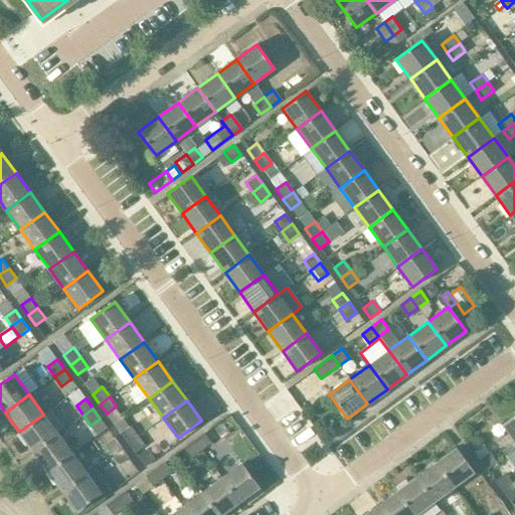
[(43,414),(19,432),(34,452),(58,434),(43,414)]
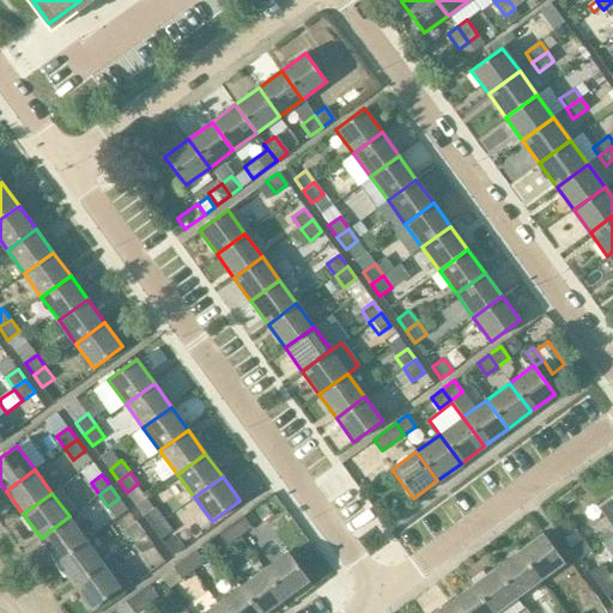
[(612,527),(612,493),(598,505),(612,527)]
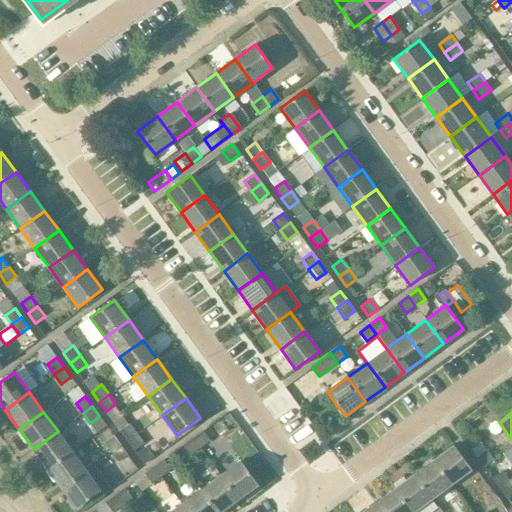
[(120,431),(127,441),(137,434),(130,424),(120,431)]
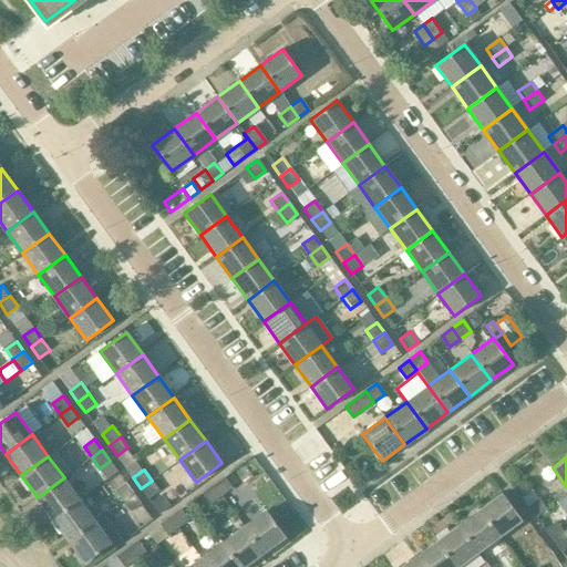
[(53,518),(80,500),(64,477),(38,497),(53,518)]
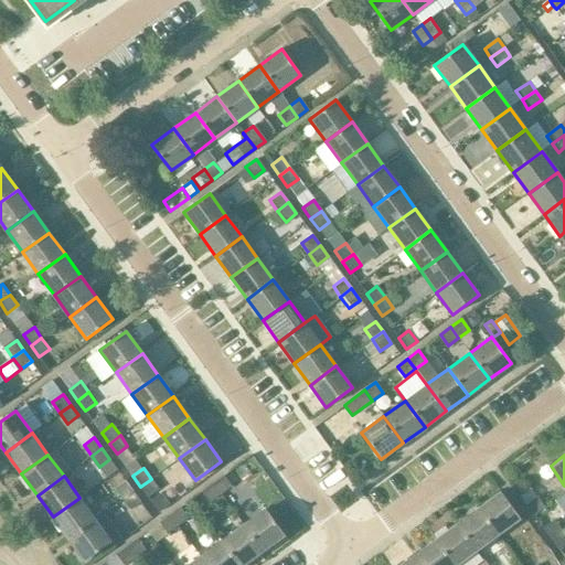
[(224,476),(213,483),(221,494),(232,486),(224,476)]
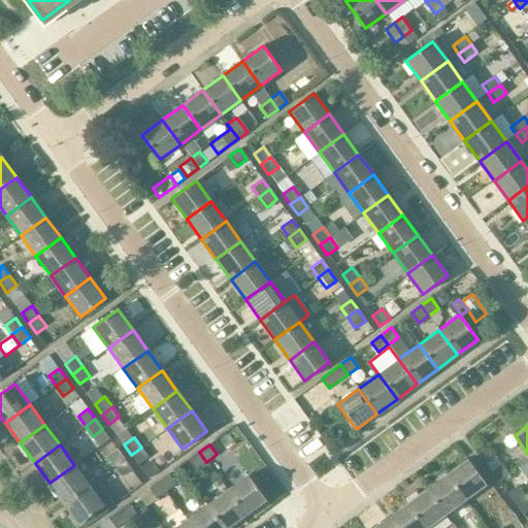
[(141,448),(131,455),(138,464),(149,457),(141,448)]
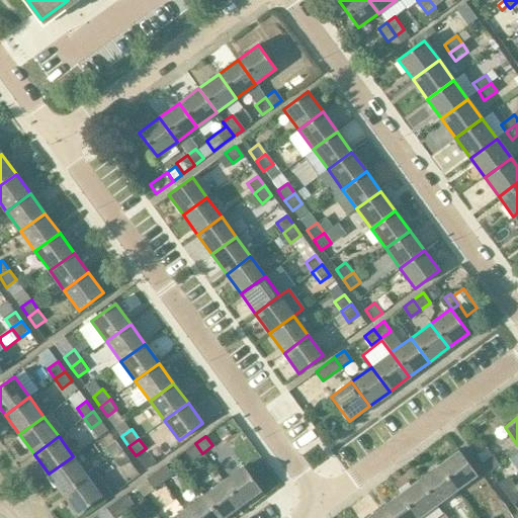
[(112,457),(122,450),(115,440),(105,447),(112,457)]
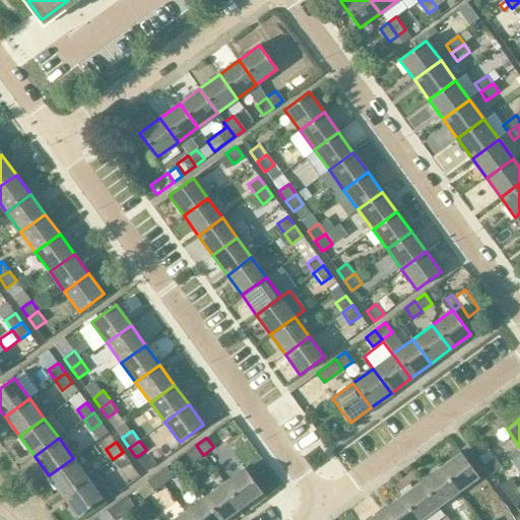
[(203,455),(196,445),(186,452),(194,461),(203,455)]
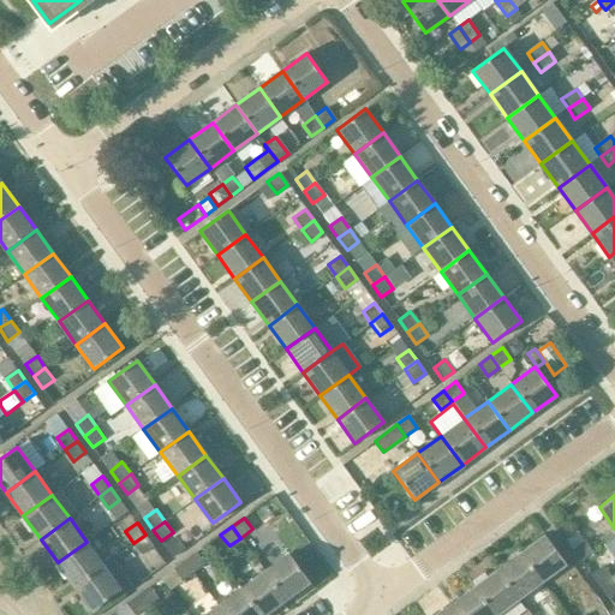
[(154,547),(145,535),(133,543),(142,555),(154,547)]
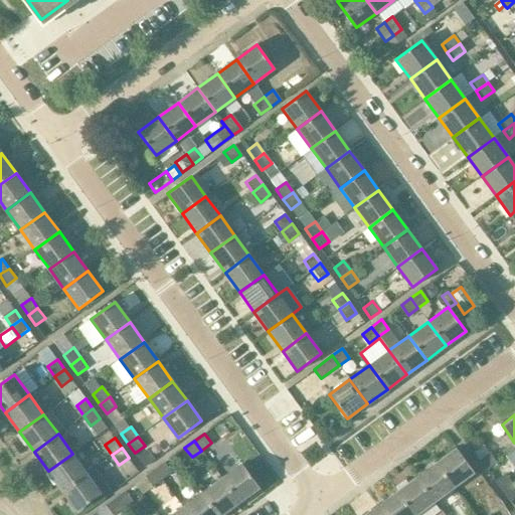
[(436,463),(454,487),(474,472),(456,448),(436,463)]
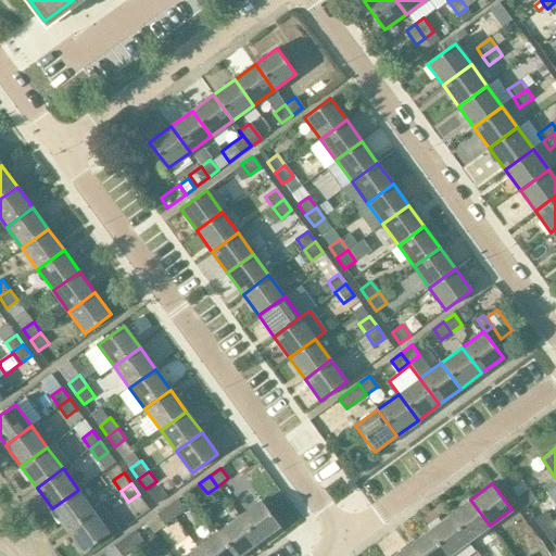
[(167,496),(160,485),(149,493),(156,504),(167,496)]
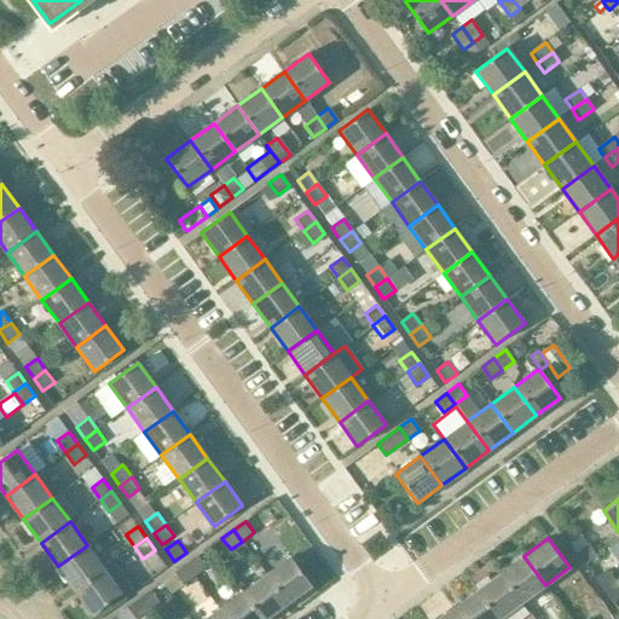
[(588,543),(576,551),(584,563),(596,555),(588,543)]
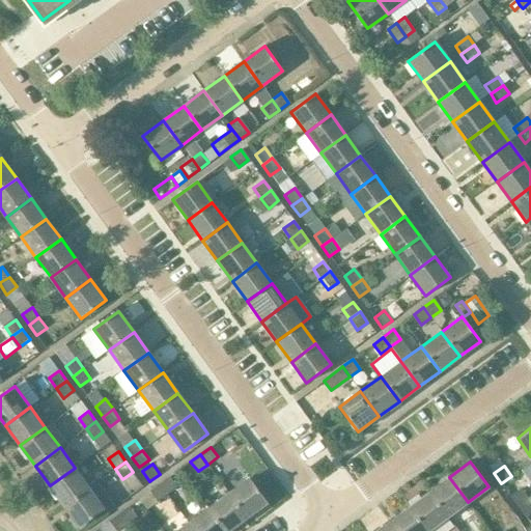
[(64,506),(89,487),(75,468),(50,485),(64,506)]
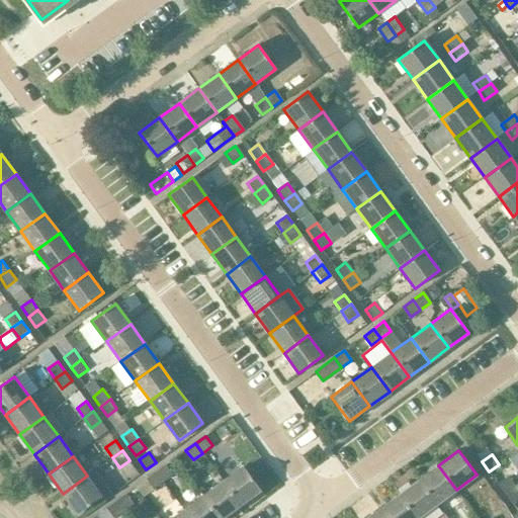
[(166,464),(156,472),(163,482),(173,475),(166,464)]
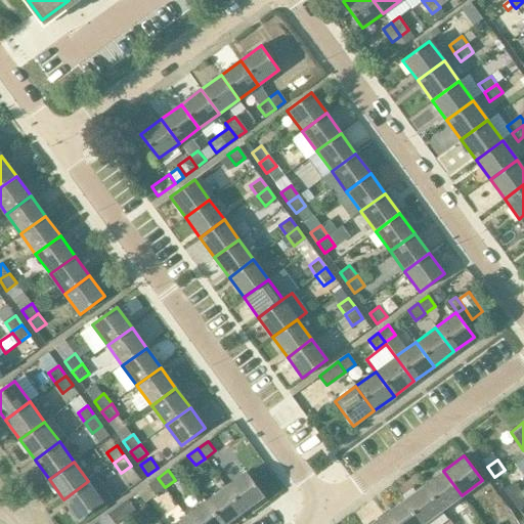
[(443,471),(424,485),(441,510),(462,495),(443,471)]
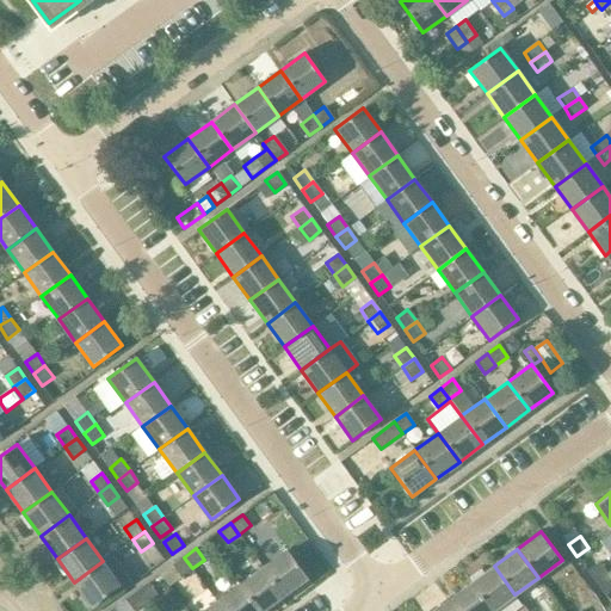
[(288,550),(264,568),(284,596),(308,578),(288,550)]
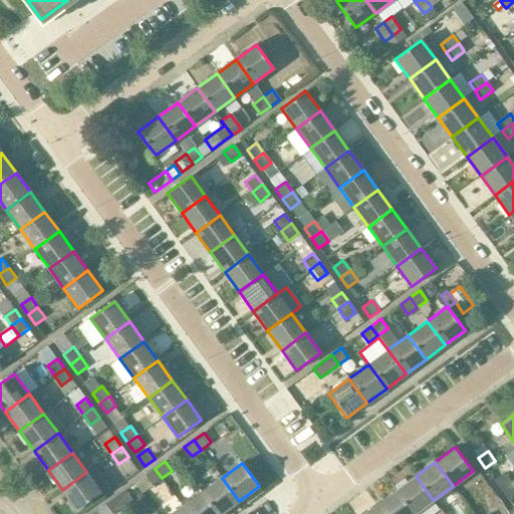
[(162,478),(155,469),(145,475),(153,485),(162,478)]
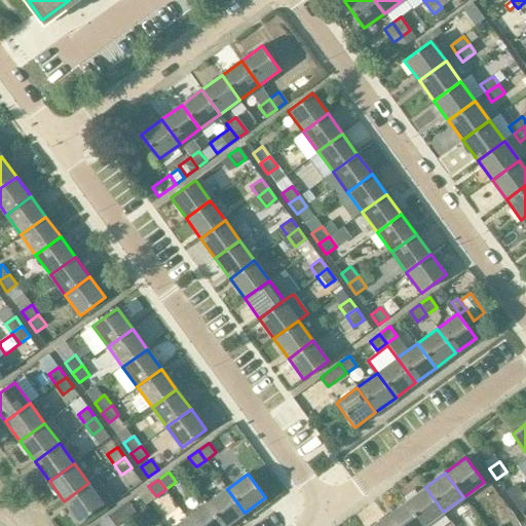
[(104,503),(88,483),(64,501),(79,522),(104,503)]
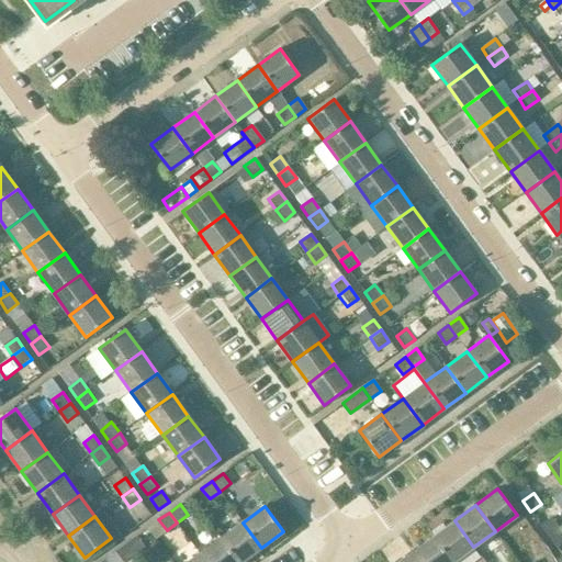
[(540,525),(548,536),(559,527),(550,516),(540,525)]
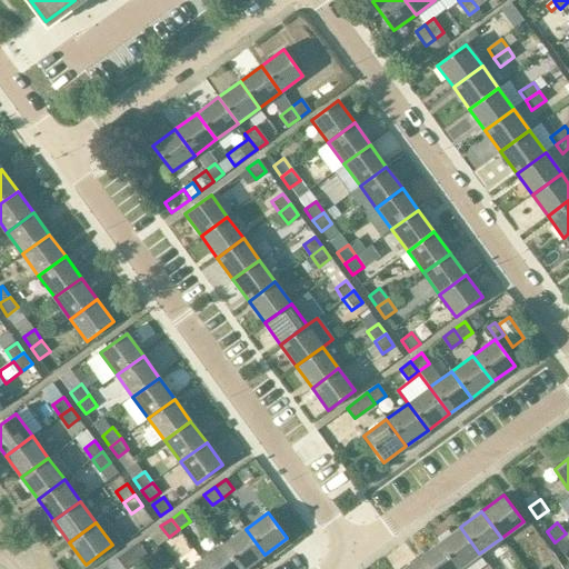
[(460,527),(438,542),(457,568),(458,568),(479,553),(460,527)]
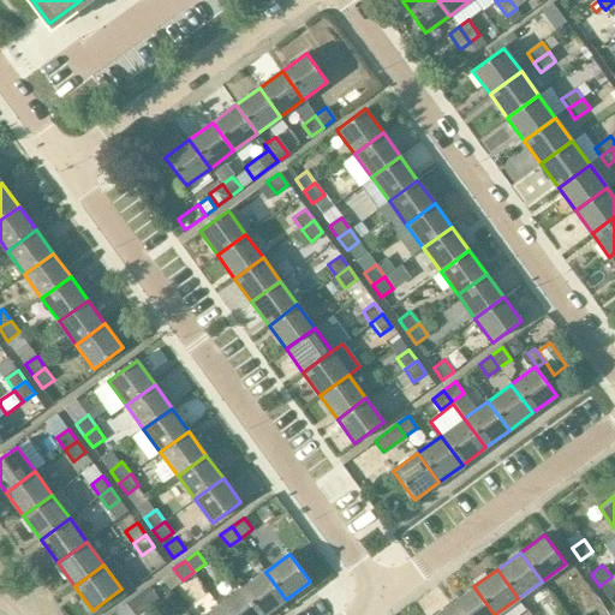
[(266,572),(242,589),(261,614),(263,614),(286,599),(266,572)]
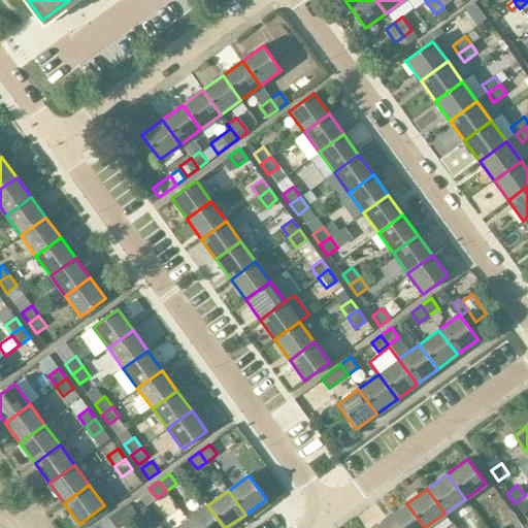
[(527,500),(525,495),(515,503),(522,513),(527,507),(527,500)]
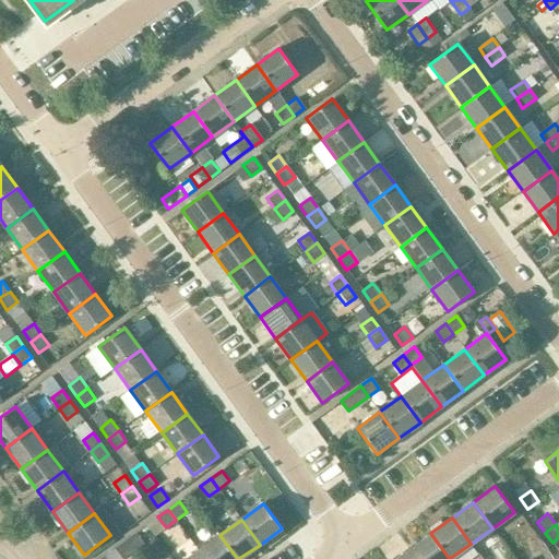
[(118,530),(110,535),(114,540),(121,535),(118,530)]
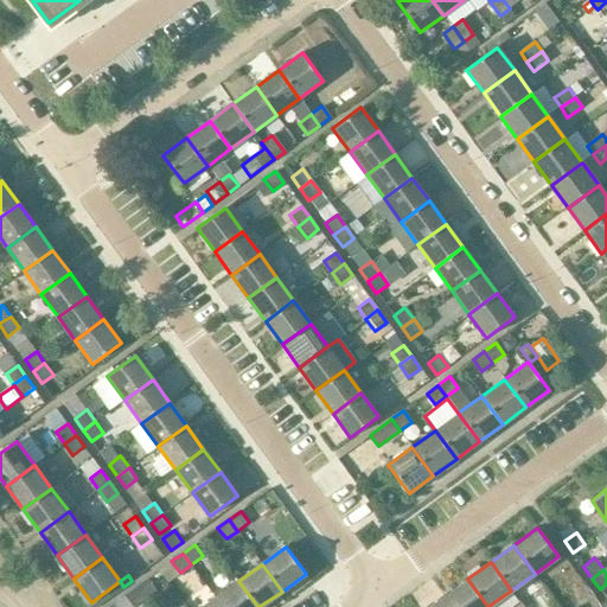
[(148,579),(136,587),(145,599),(157,589),(148,579)]
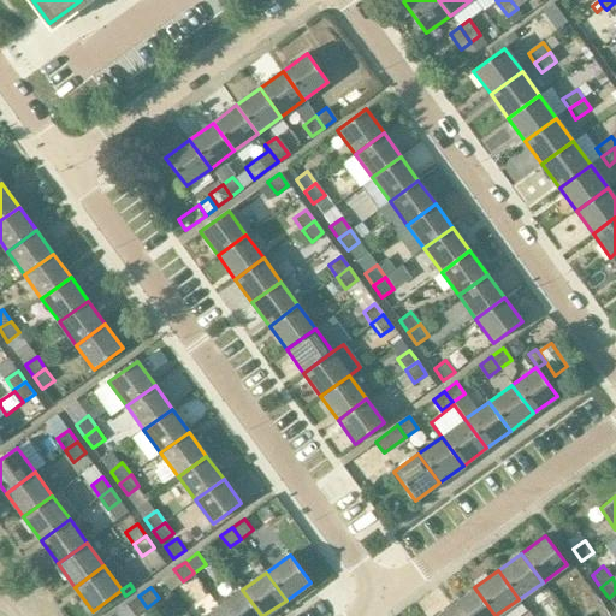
[(495,615),(474,587),(451,605),(458,615),(495,615)]
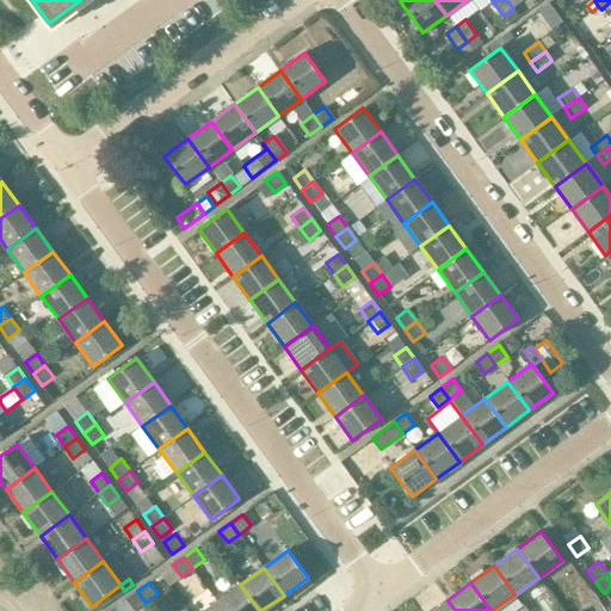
[(259,610),(240,585),(216,602),(223,610),(259,610)]
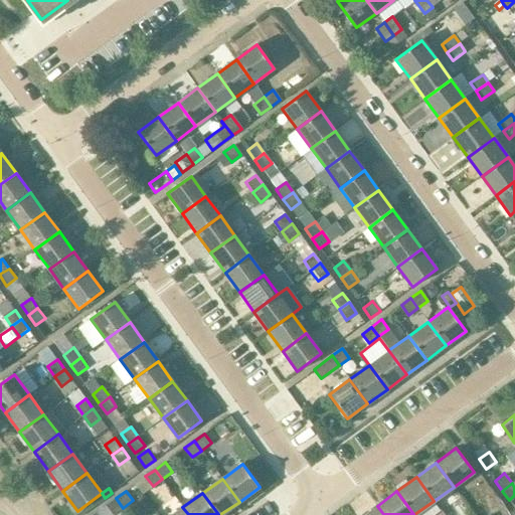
[(123,508),(116,498),(106,505),(114,514),(123,508)]
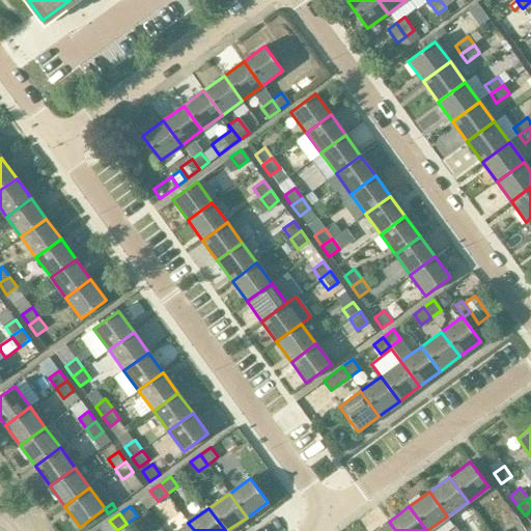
[(395,530),(389,522),(374,530),(395,530)]
